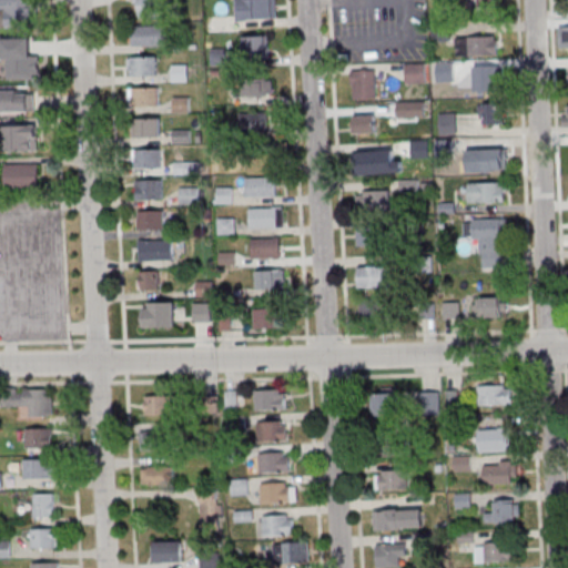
[(3,24),(36,23),(34,0),(0,0),(0,11),(3,11),(3,24)]
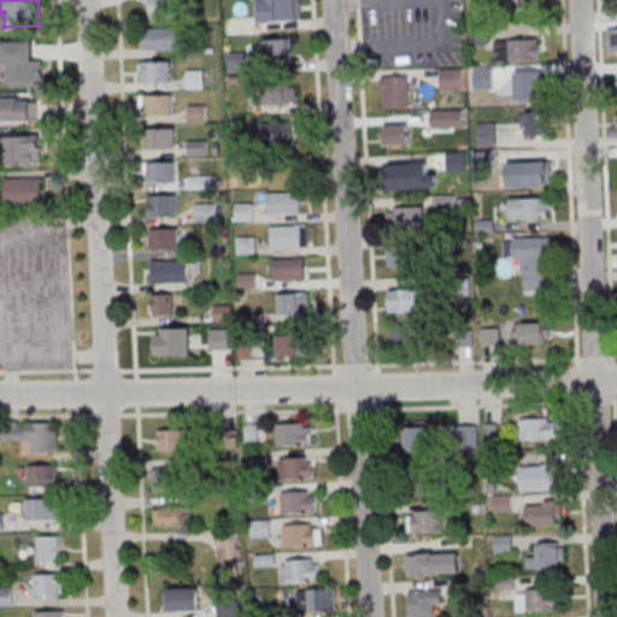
[(147,0),(147,17),(181,17),(181,0),(147,0)]
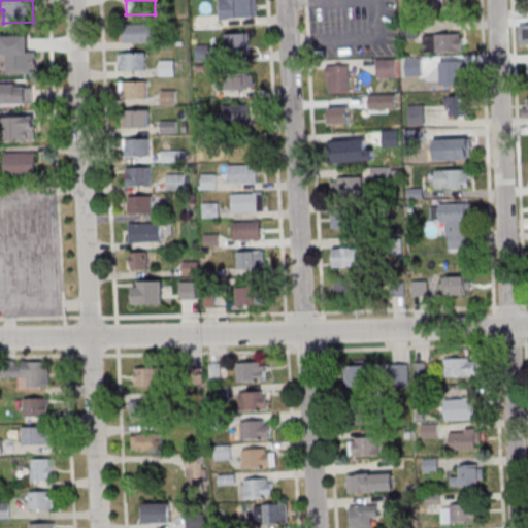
[(256,0),(220,0),(221,19),(257,19),(256,0)]
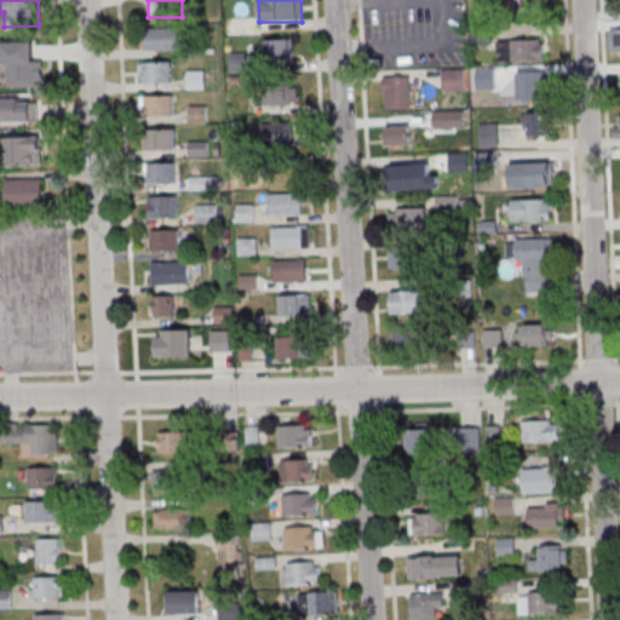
[(543,12),(543,0),(521,0),(522,12),(543,12)]
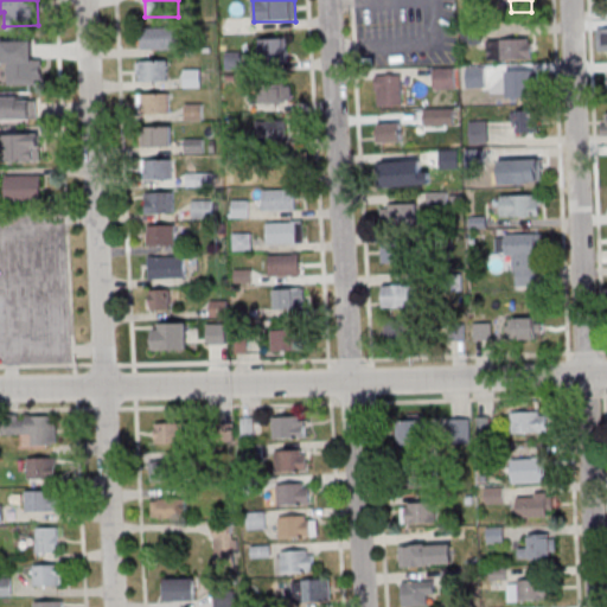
[(142,29),(178,27),(179,49),(142,50),(142,29)]
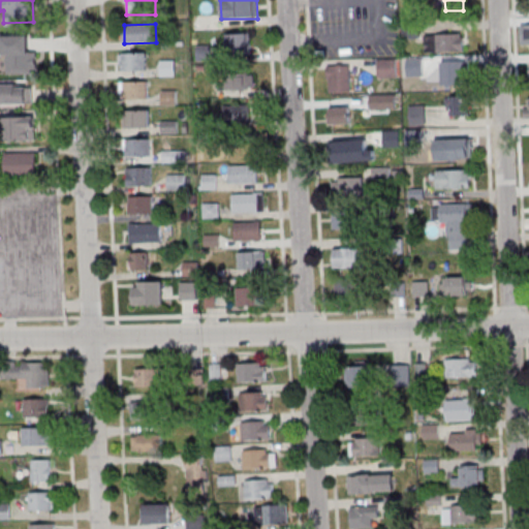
[(227,54),(248,54),(248,33),(227,33),(227,54)]
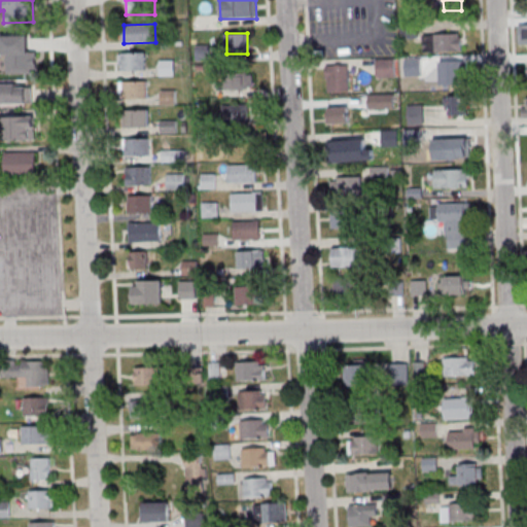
[(463,35),(425,35),(425,53),(463,53),(463,35)]
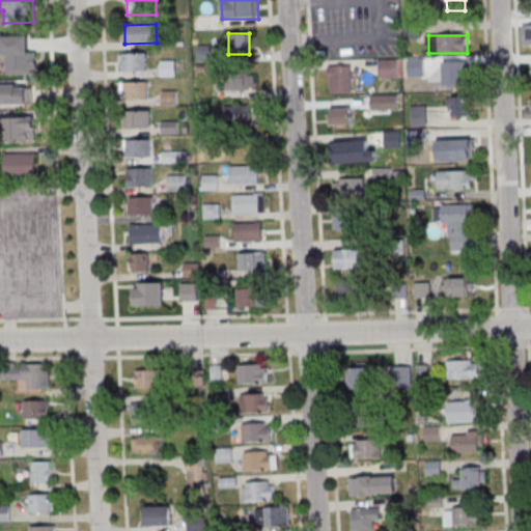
[(213,60),(212,45),(195,46),(195,61),(213,60)]
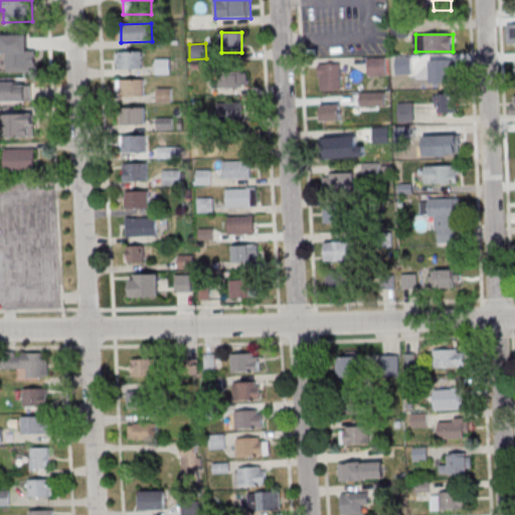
[(36,46),(5,46),(5,66),(36,66),(36,46)]
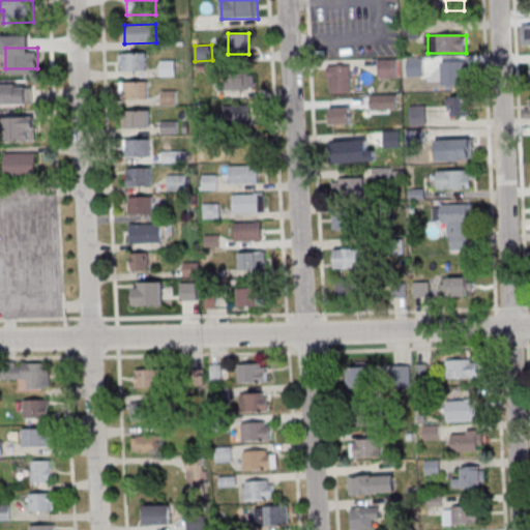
[(122,53),(147,52),(147,70),(123,71),(122,53)]
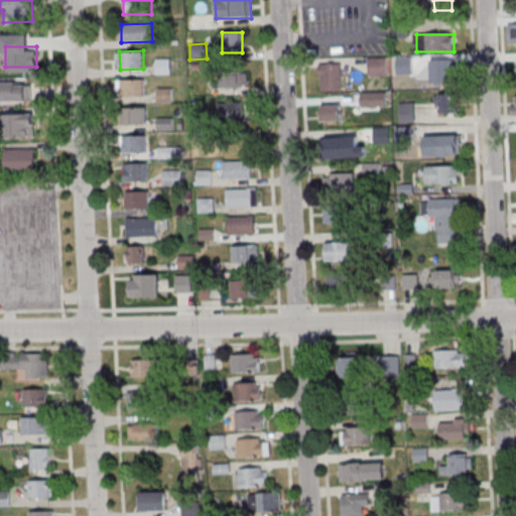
[(369,57),(369,76),(387,76),(387,57),(369,57)]
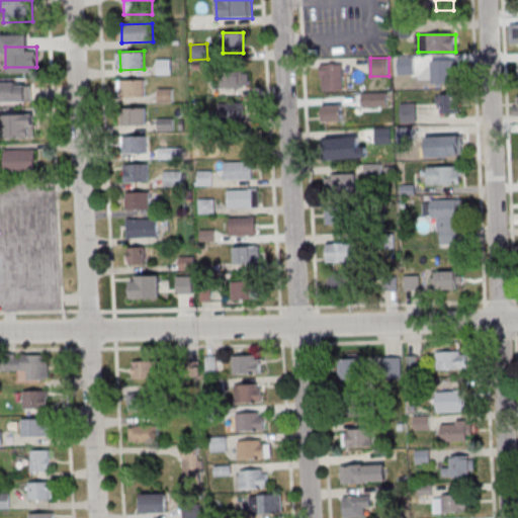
[(437,60),(437,81),(457,81),(457,60),(437,60)]
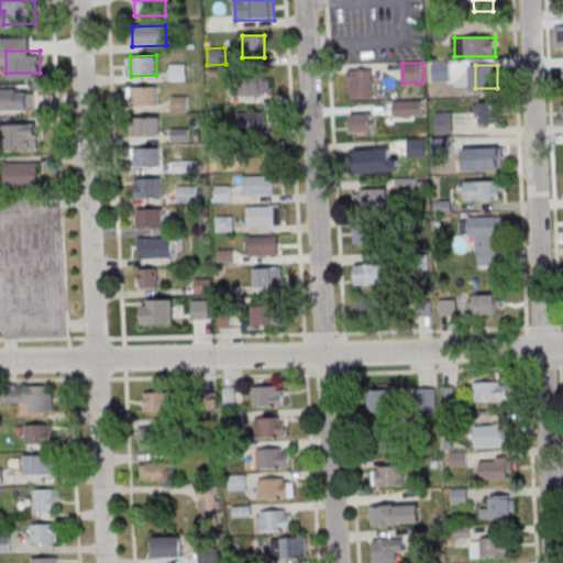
[(348,68),(348,99),(373,99),(373,68),(348,68)]
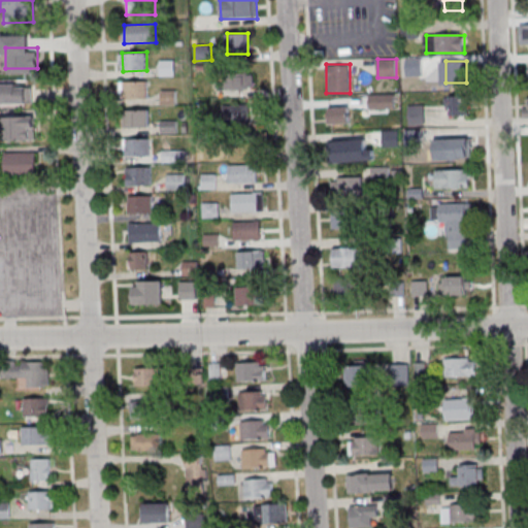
[(253,89),(253,74),(219,74),(219,89),(253,89)]
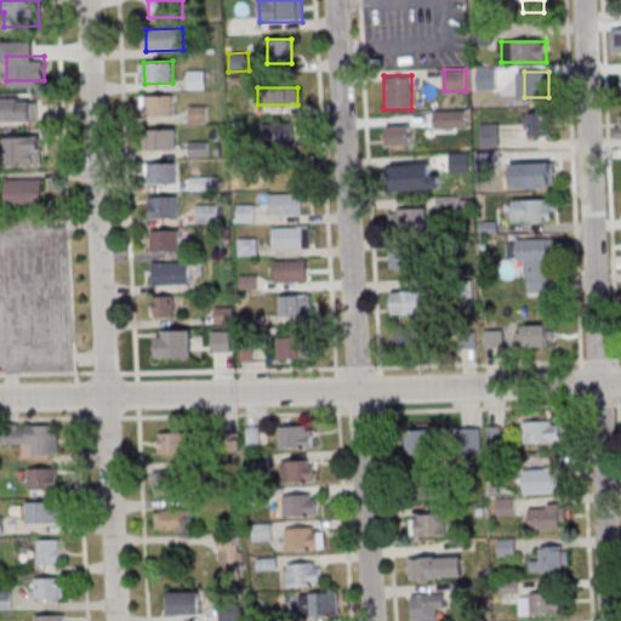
[(146,96),(174,95),(174,117),(146,117),(146,96)]
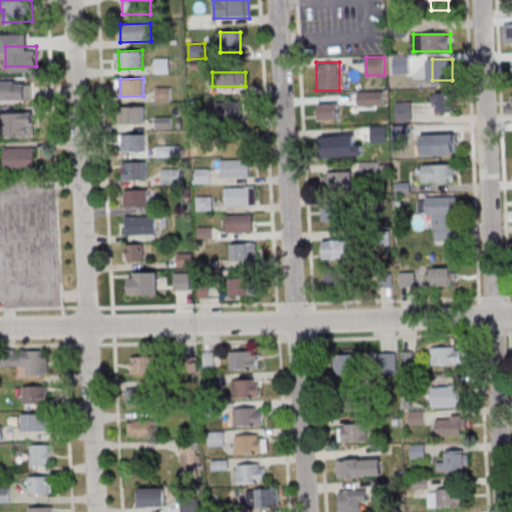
[(33,81),(0,80),(0,100),(33,101),(33,81)]
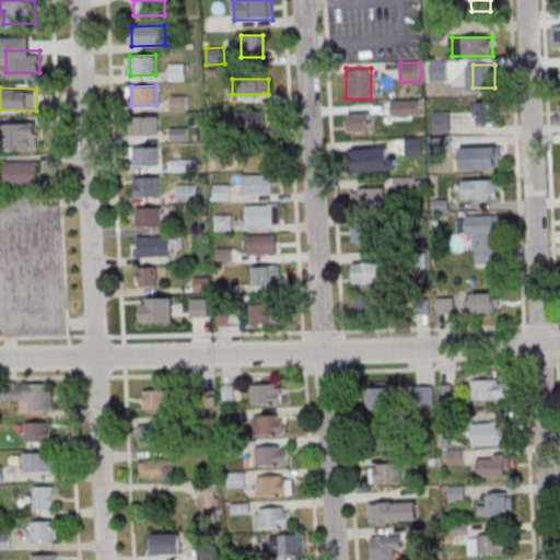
[(186,96),(172,96),(172,109),(186,109),(186,96)]
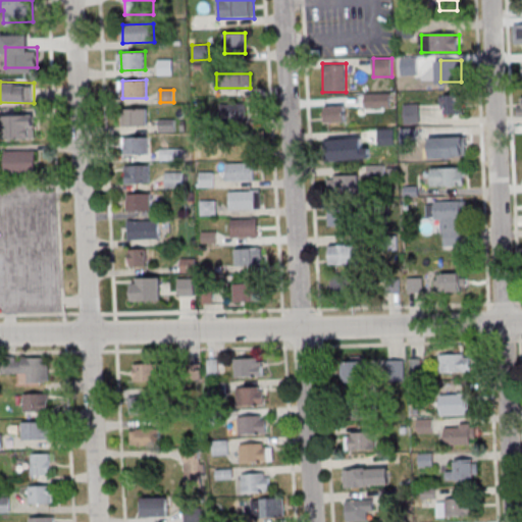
[(390,93),(364,93),(364,107),(390,107),(390,93)]
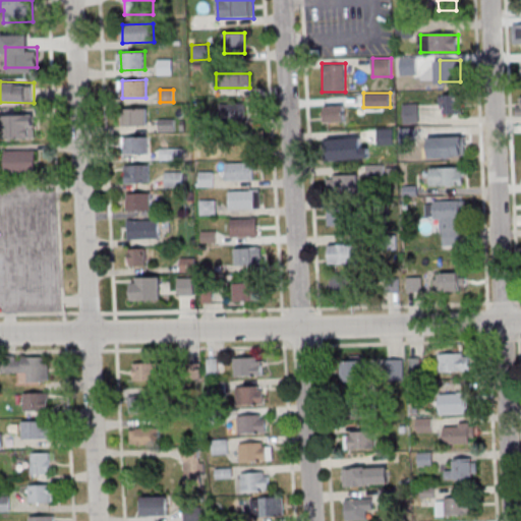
[(445,113),(465,113),(465,95),(445,95),(445,113)]
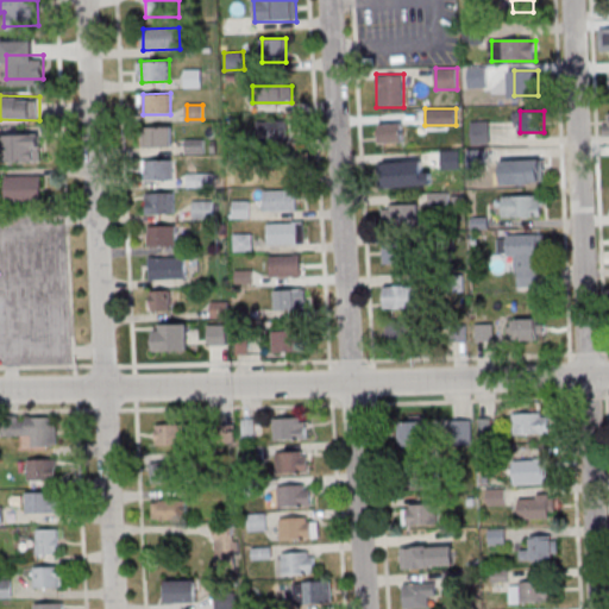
[(289,120),(258,120),(258,145),(289,145),(289,120)]
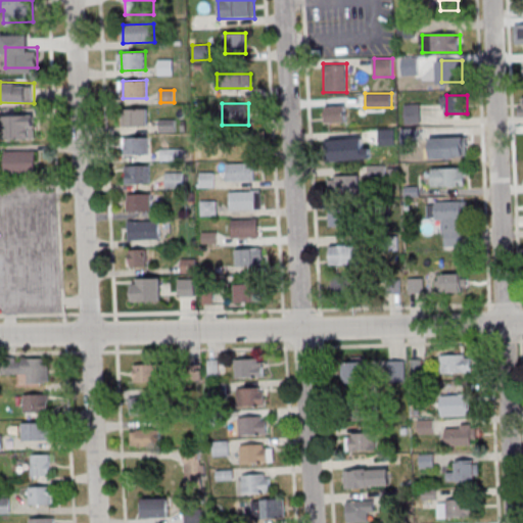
[(422,103),(406,103),(406,124),(422,124),(422,103)]
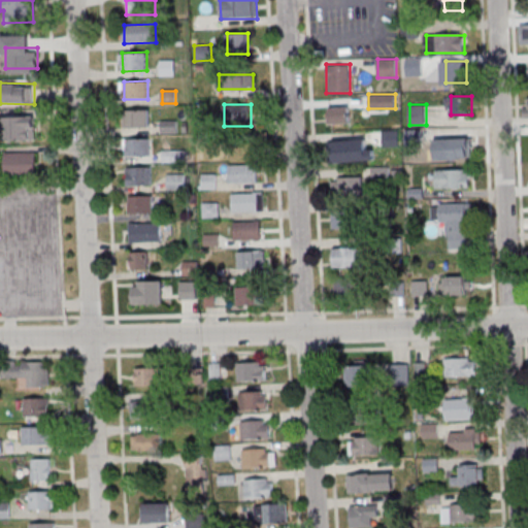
[(350,106),(327,106),(327,125),(350,125),(350,106)]
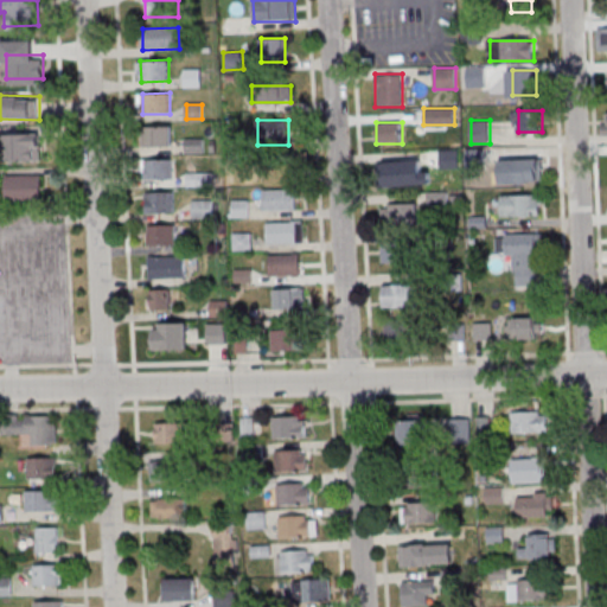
[(145,127),(172,126),(173,146),(145,147),(145,127)]
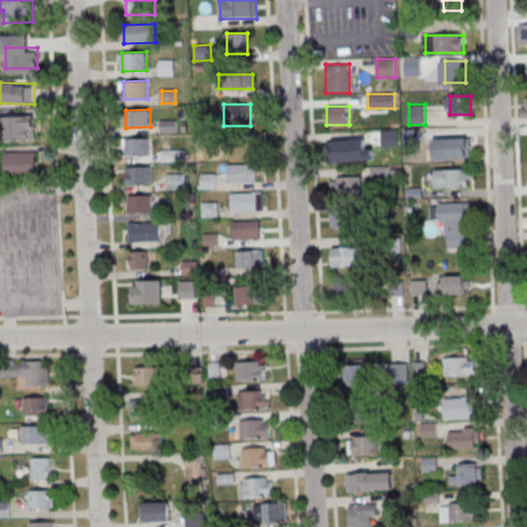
[(35,115),(4,115),(4,140),(35,140),(35,115)]
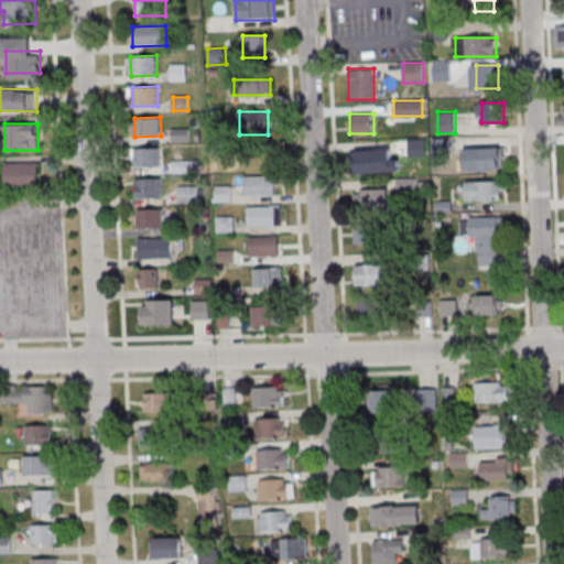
[(506,141),(478,141),(478,166),(506,166),(506,141)]
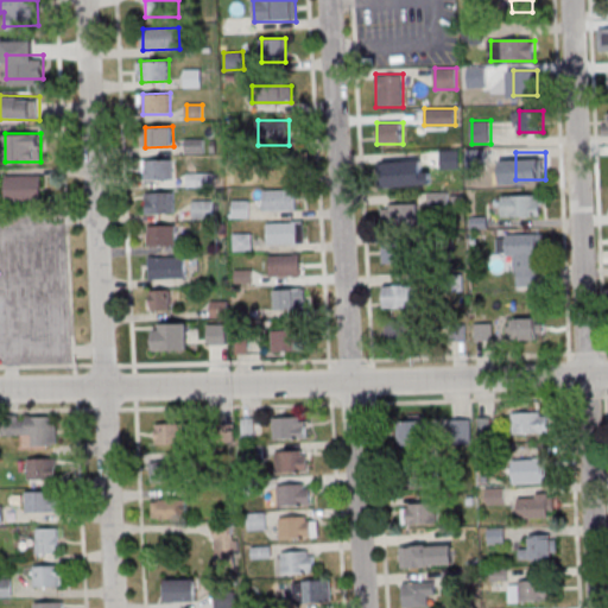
[(146,159),(173,159),(175,179),(146,181),(146,159)]
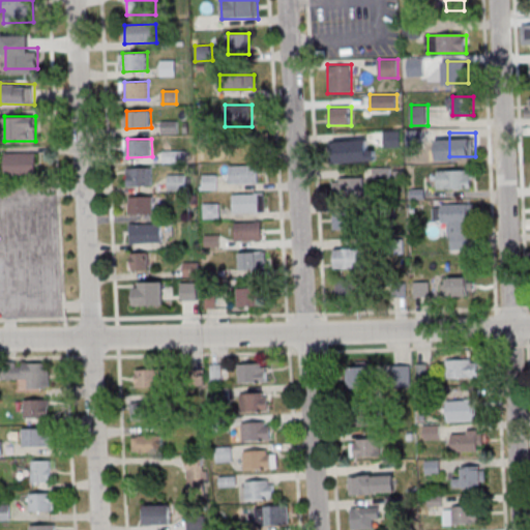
[(365,163),(365,141),(336,141),(336,163),(365,163)]
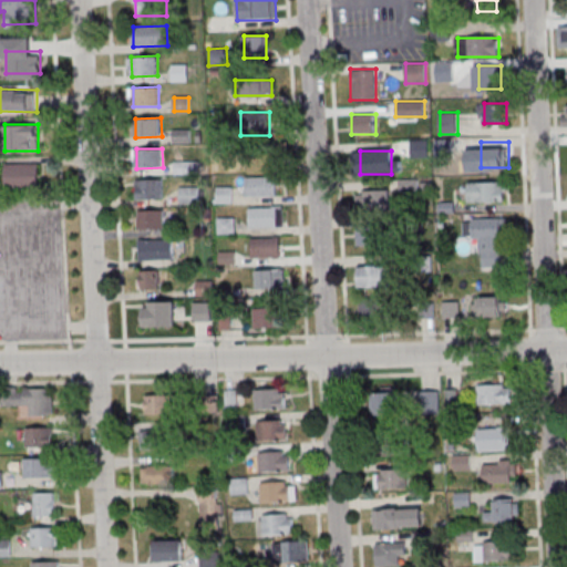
[(40,188),(39,163),(6,163),(6,188),(40,188)]
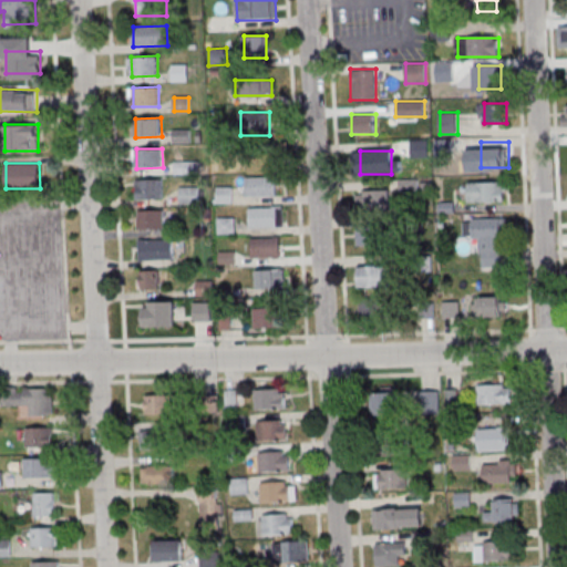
[(246,177),(275,176),(276,196),(247,197),(246,177)]
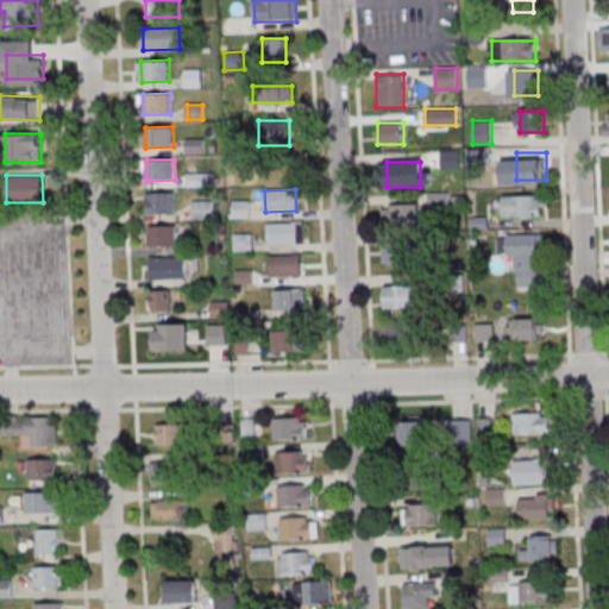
[(146,193),(174,193),(175,213),(148,214),(146,193)]
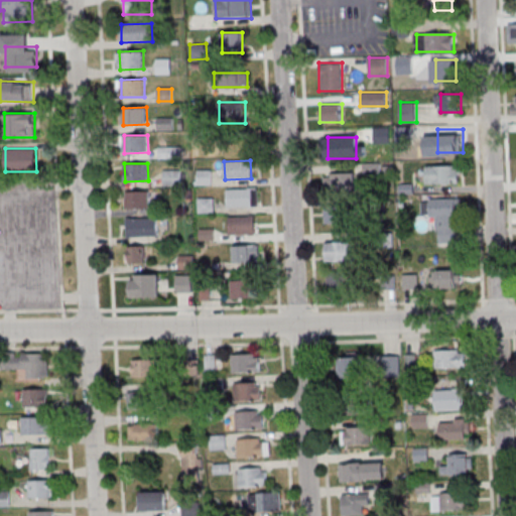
[(462,165),(426,165),(426,183),(462,183),(462,165)]
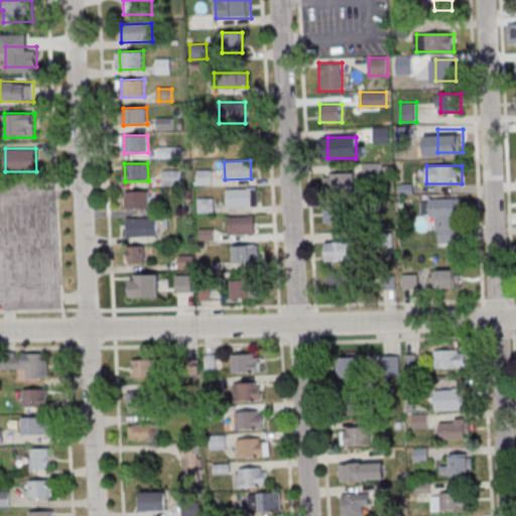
[(181,169),(164,169),(164,184),(181,184),(181,169)]
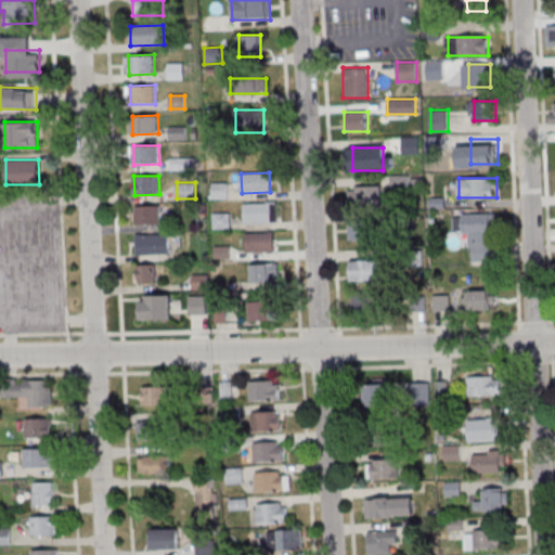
[(213,198),(228,198),(228,182),(213,182),(213,198)]
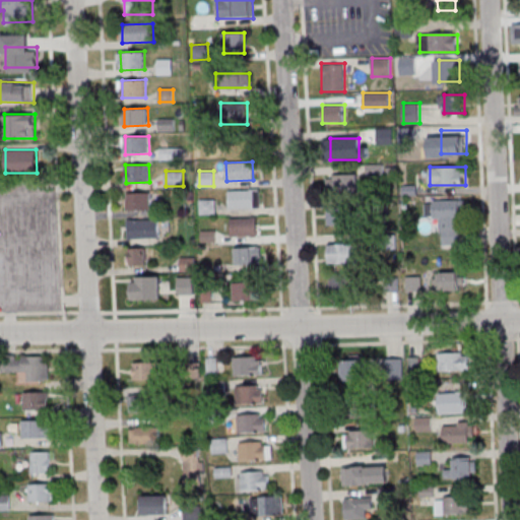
[(360,174),(329,174),(329,192),(360,192),(360,174)]
